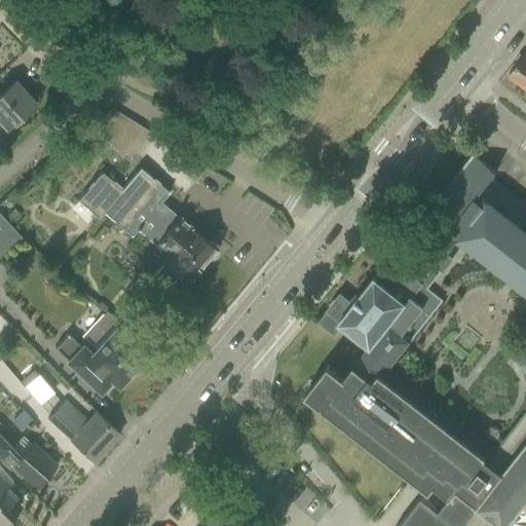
[(525,51),(509,74),(525,87),(525,51)]
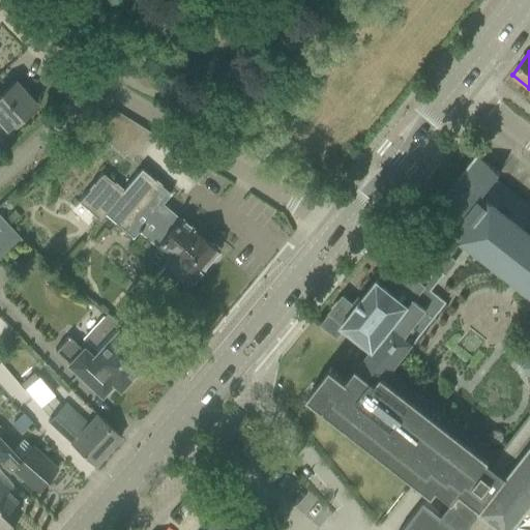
[(0,121),(7,129),(20,119),(35,105),(13,82),(1,94),(0,92),(0,121)]
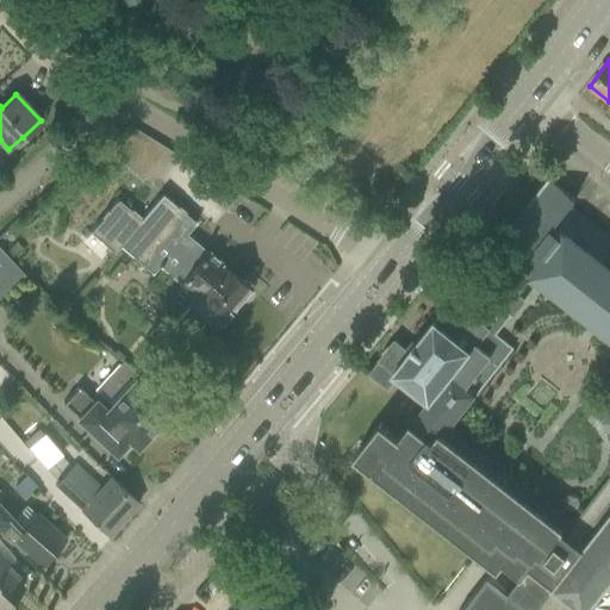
[(129,126),(113,145),(110,150),(149,182),(173,154),(129,126)]
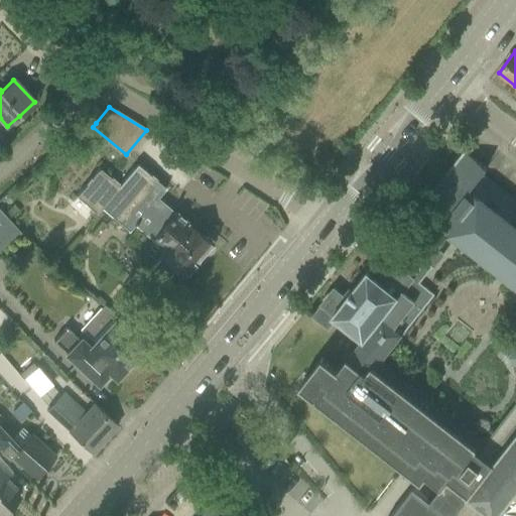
[(419,254),(405,272),(411,277),(425,259),(426,260),(435,248),(429,243),(442,227),(515,284),(515,343),(505,357),(515,365),(515,202),(484,176),(482,175),(487,168),(465,151),(415,213),(427,223),(418,234),(417,233),(408,246),(419,254)]
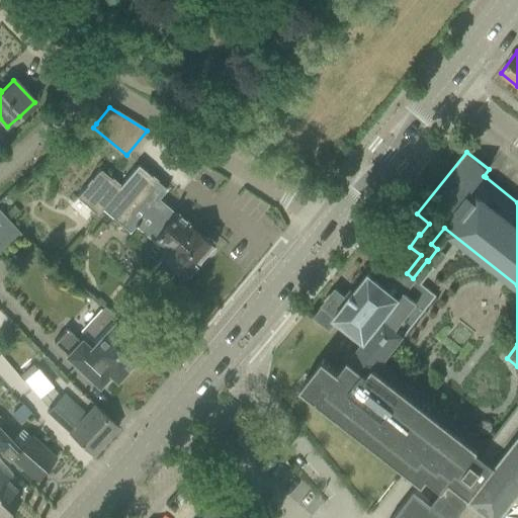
[(99,171),(98,171),(76,198),(96,216),(101,209),(128,233),(134,226),(165,252),(150,269),(166,282),(175,271),(183,278),(204,253),(208,253),(212,249),(211,241),(207,237),(203,238),(175,213),(174,214),(157,199),(165,189),(137,165),(118,187),(99,171)]
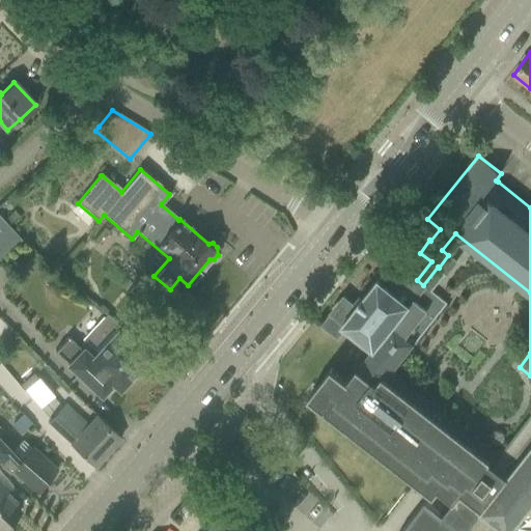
[(0,257),(21,240),(0,217),(0,257)]
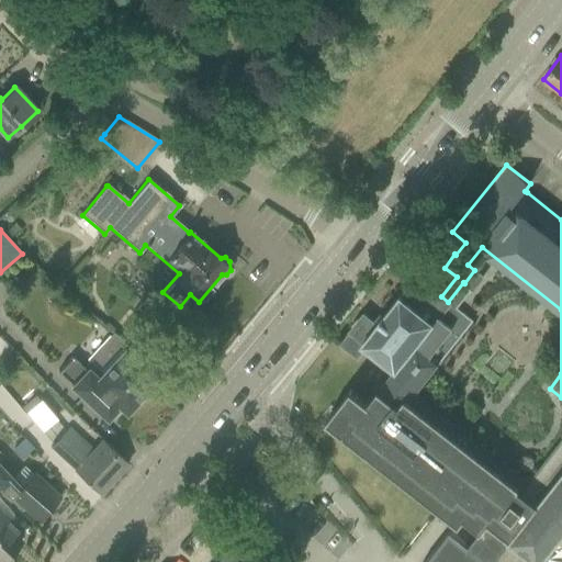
[(366,347),(395,371),(449,303),(448,302),(441,296),(416,277),(378,325),(363,314),(340,344),(358,357),(366,347)]
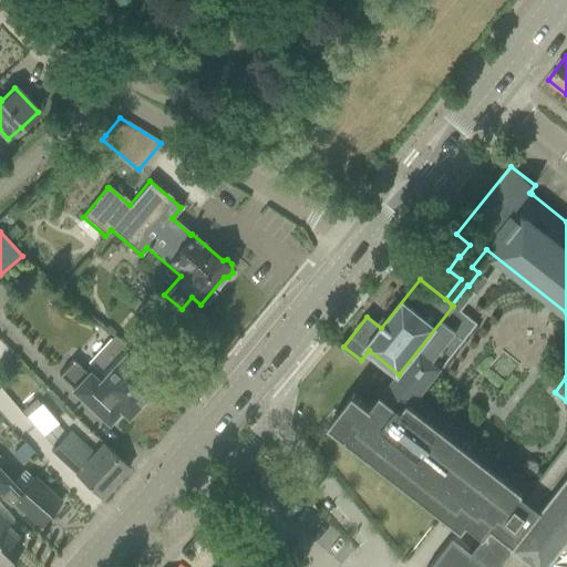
[(353,395),(329,425),(447,519),(463,532),(470,523),(485,535),(527,482),(435,409),(436,408),(435,406),(433,410),(416,397),(474,322),(453,306),(399,374),(383,393),(373,385),(361,401),(353,395)]
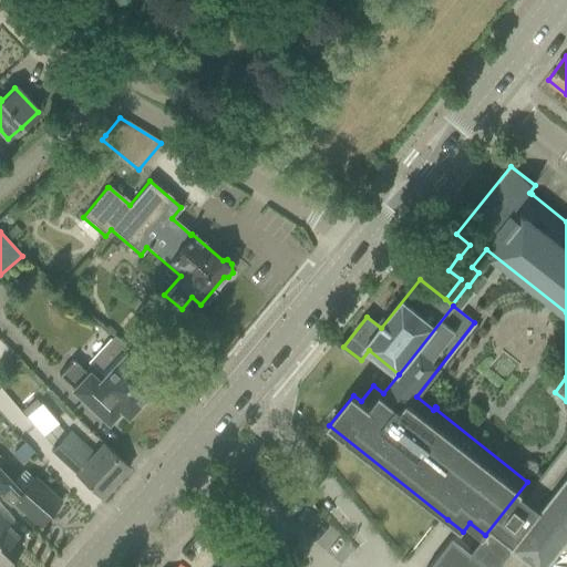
[(109,418),(113,414),(120,408),(126,414),(144,397),(147,400),(153,400),(158,397),(161,392),(160,387),(155,382),(151,381),(126,359),(132,353),(114,336),(109,342),(83,369),(73,359),(59,375),(95,410),(99,410),(101,414),(104,416),(109,418)]
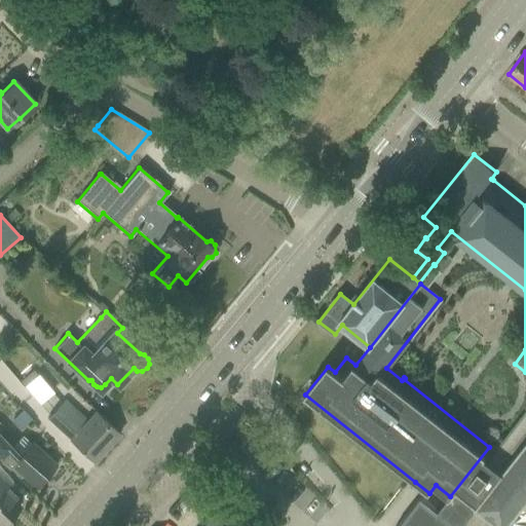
[(37,372),(23,385),(40,405),(54,391),(37,372)]
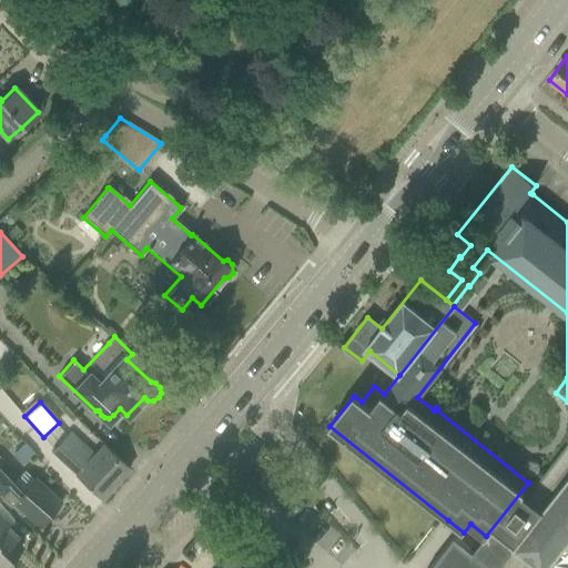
[(85,484),(84,485),(101,499),(130,468),(102,443),(94,452),(71,429),(51,452),(85,484)]
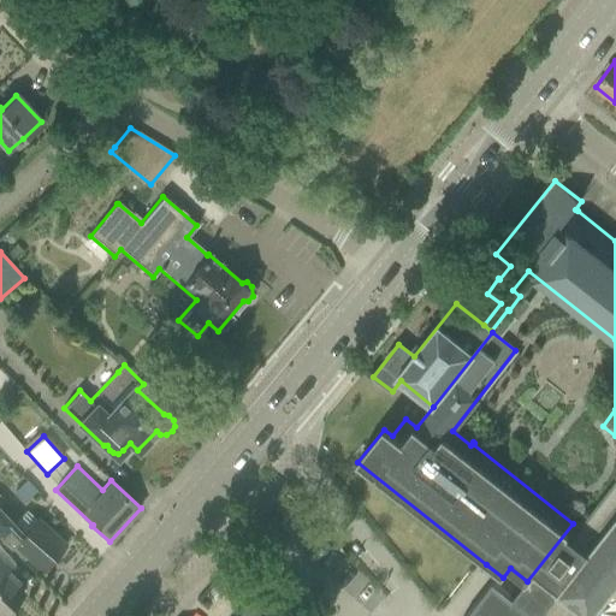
[(612,615),(615,612),(615,477),(578,527),(573,523),(527,581),(514,599),(492,582),(466,615),(612,615)]
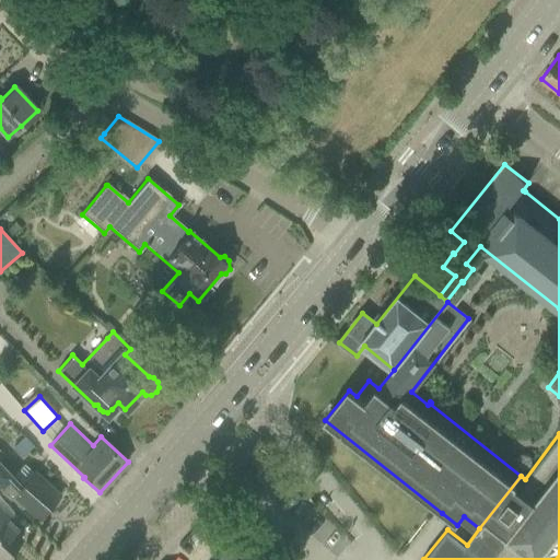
[(0,465),(0,490),(21,510),(25,505),(39,518),(48,509),(50,510),(57,502),(57,500),(59,498),(31,473),(23,465),(12,478),(0,466),(0,465)]
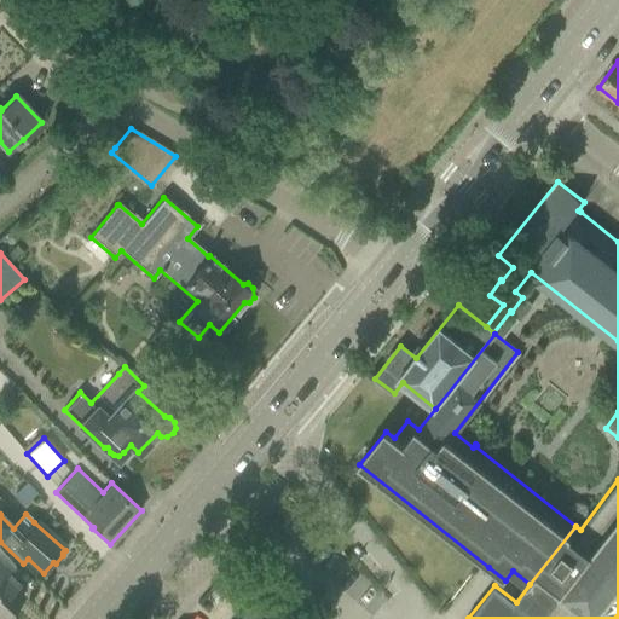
[(0,618),(22,597),(13,589),(17,585),(6,574),(15,566),(0,549),(0,618)]
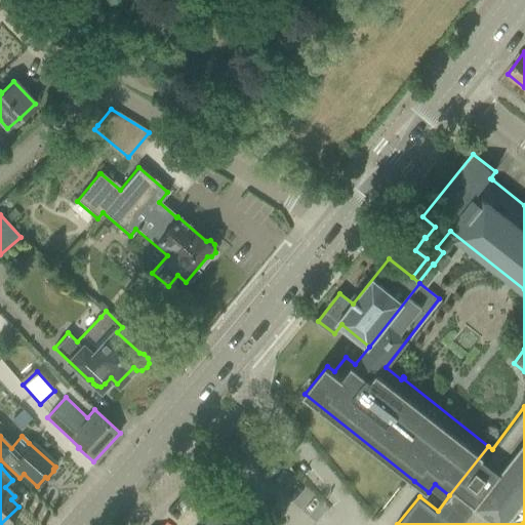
[(233,524),(237,521),(194,483),(186,493),(211,516),(202,524),(233,524)]
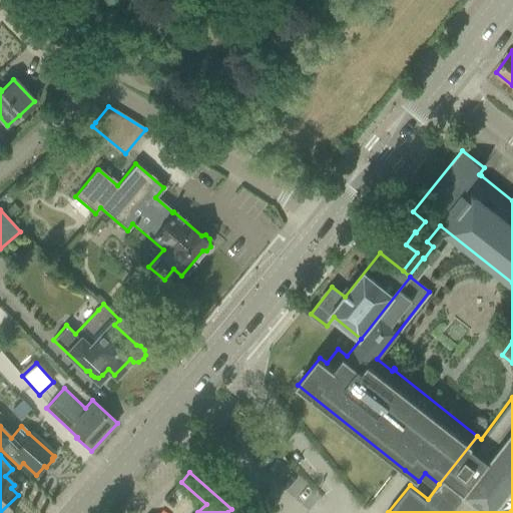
All buildings are outlined.
